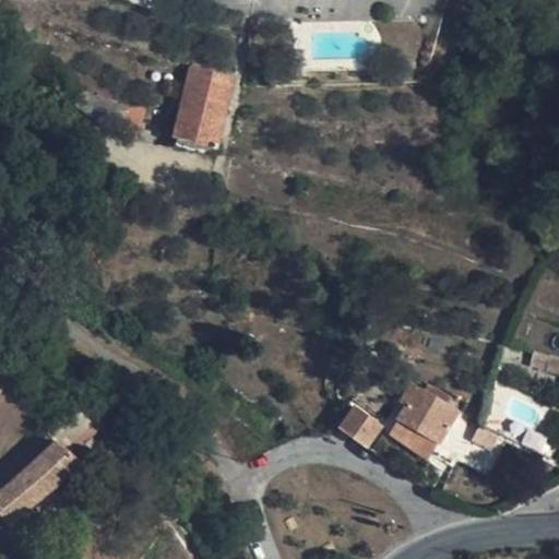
[(235,78),(191,66),(174,138),(216,149),(235,78)]
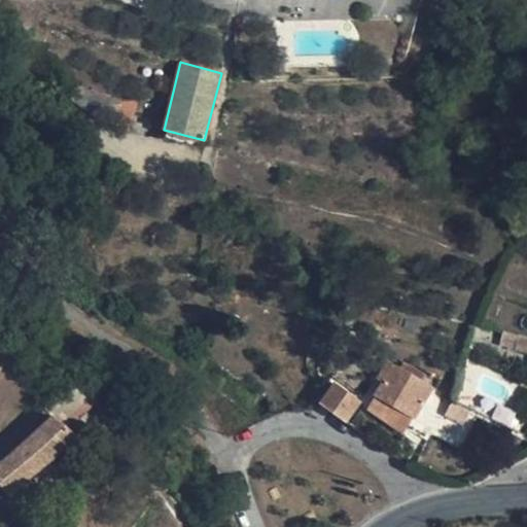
[(118,97),(80,85),(71,100),(97,118),(108,123),(118,97)]
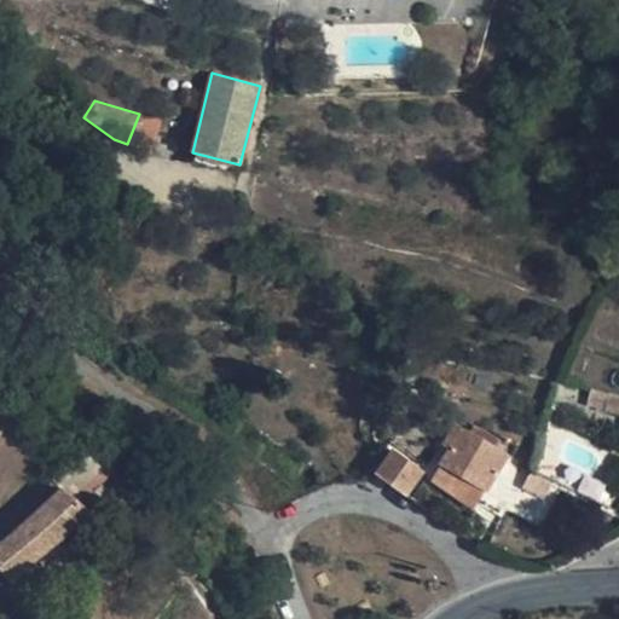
[(149,117),(139,114),(127,144),(151,152),(165,117),(149,117)]
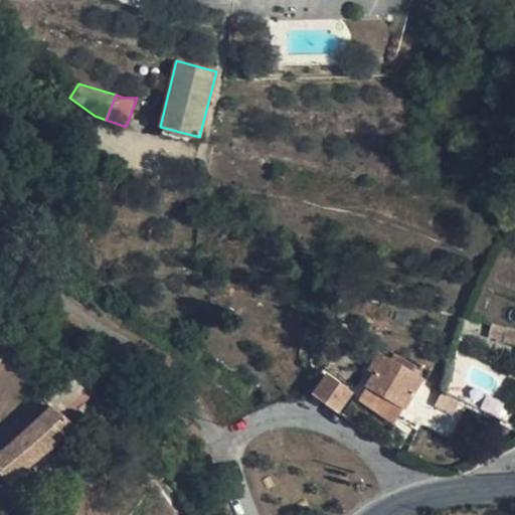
[(514,329),(511,329),(492,324),(489,338),(508,343),(514,343),(514,329)]
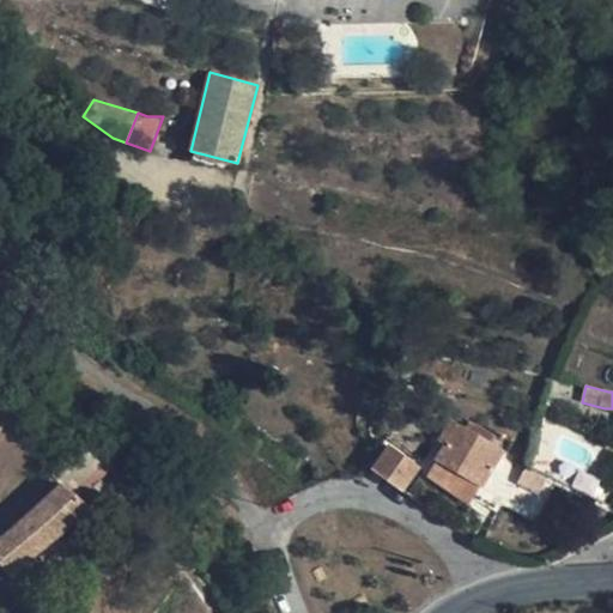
[(466,430),(451,420),(439,439),(445,443),(437,459),(481,485),(503,451),(496,447),(501,439),(471,423),(466,430)]
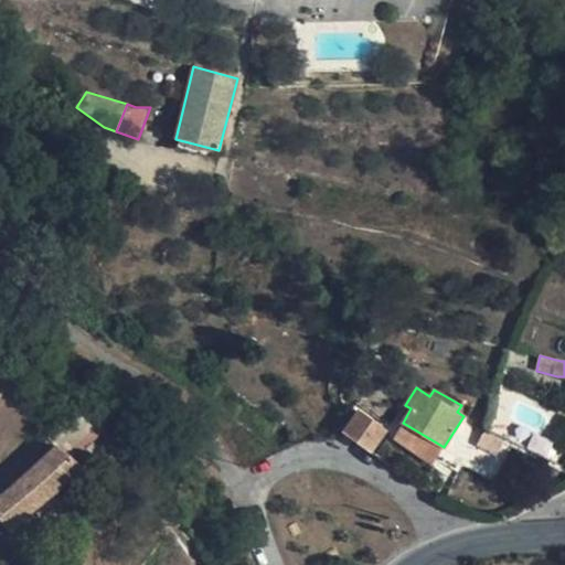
[(113,437),(81,406),(50,437),(55,445),(82,469),(113,437)]
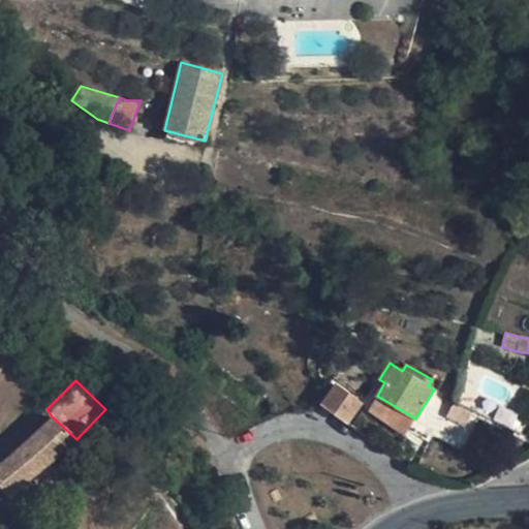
[(362,403),(337,384),(322,404),(347,423),(362,403)]
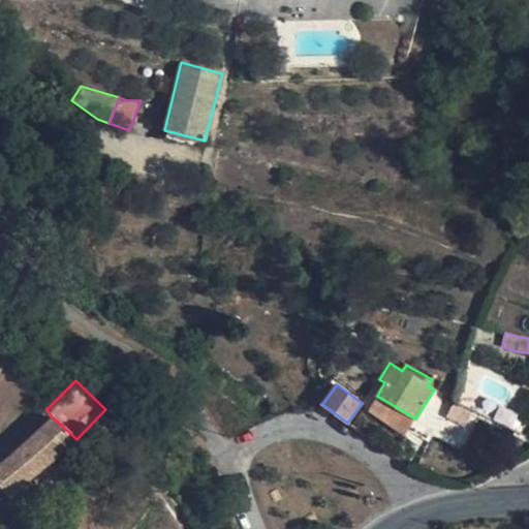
[(415,418),(377,396),(368,409),(407,432),(415,418)]
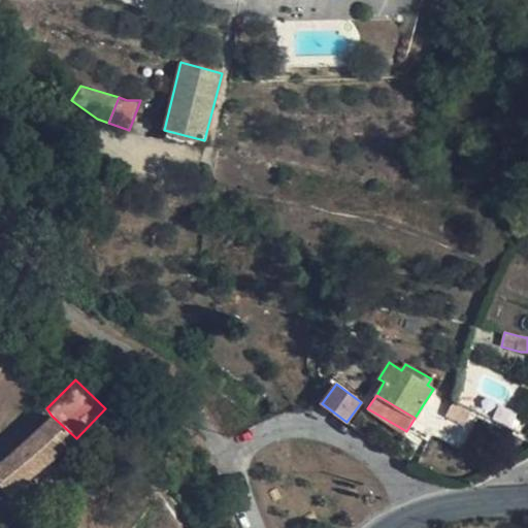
[(52,416),(46,408),(0,450),(0,484),(10,496),(76,438),(52,416)]
